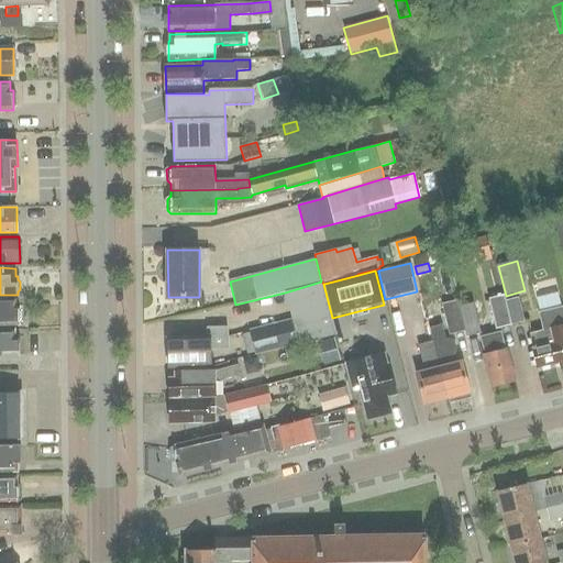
[(296,289),(285,293),(291,320),(298,344),(299,346),(337,337),(332,318),(323,284),(322,282),(321,282),(296,289)]
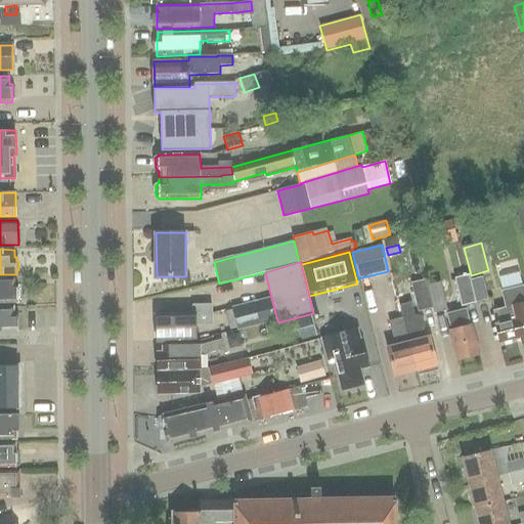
[(476,303),(471,280),(469,274),(453,278),(462,306),(476,303)]
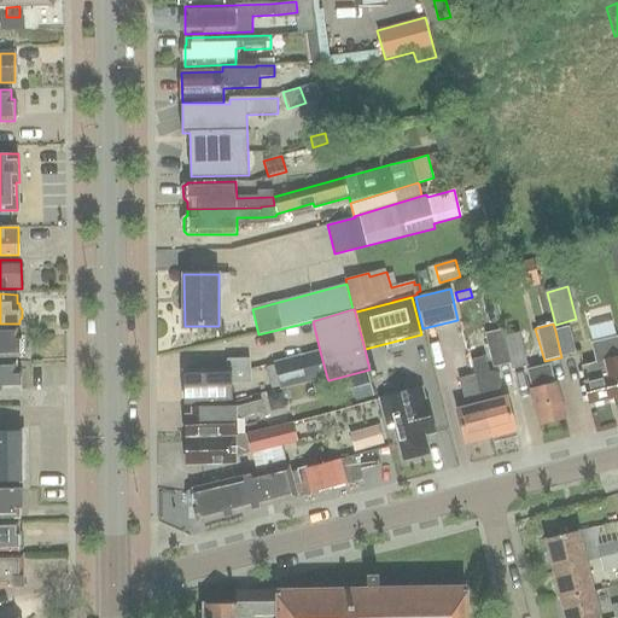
[(576,353),(569,327),(555,331),(561,357),(576,353)]
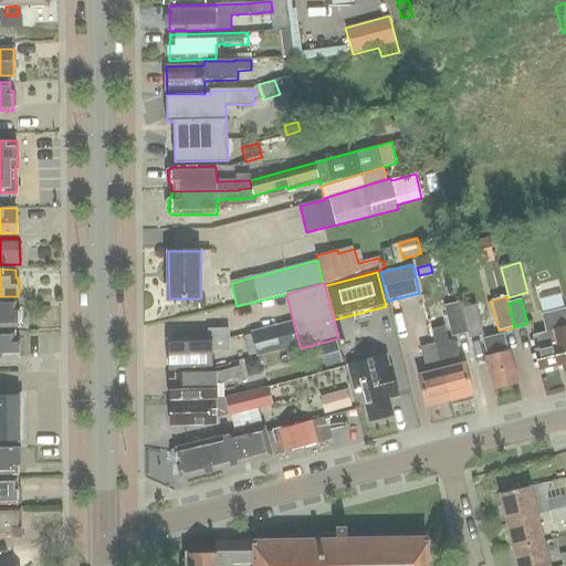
[(0,327),(20,326),(20,308),(17,308),(17,301),(0,301),(0,327)]
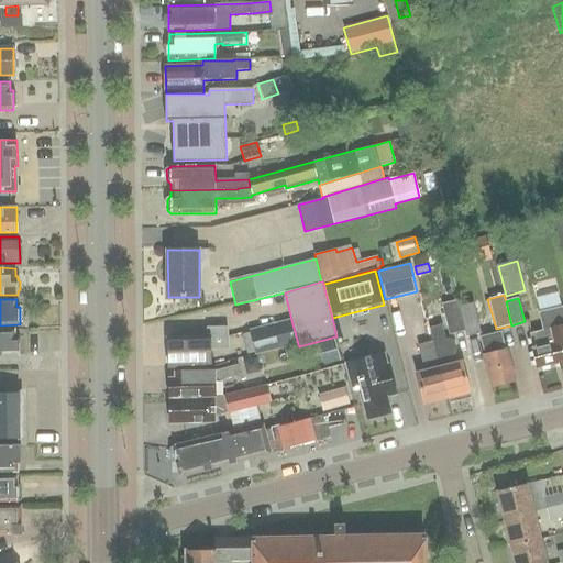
[(465,331),(457,300),(442,305),(450,334),(465,331)]
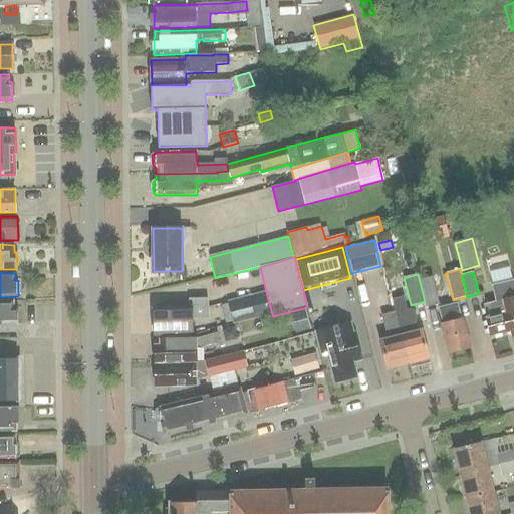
[(486,319),(487,322),(490,336),(510,331),(512,337),(513,336),(513,284),(513,281),(492,286),(496,302),(484,305),(488,318),(486,319)]
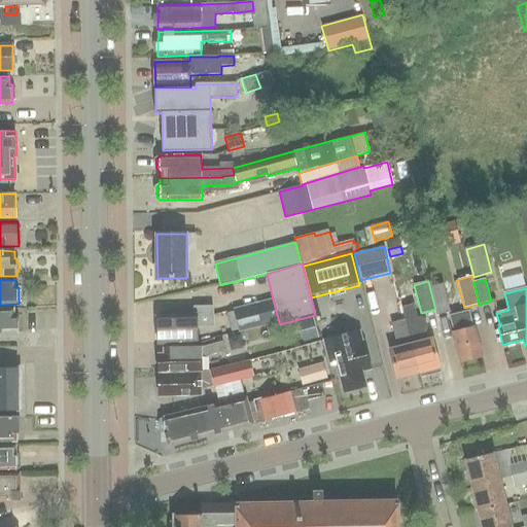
[(273,300),(242,306),(249,329),(279,322),(273,300)]
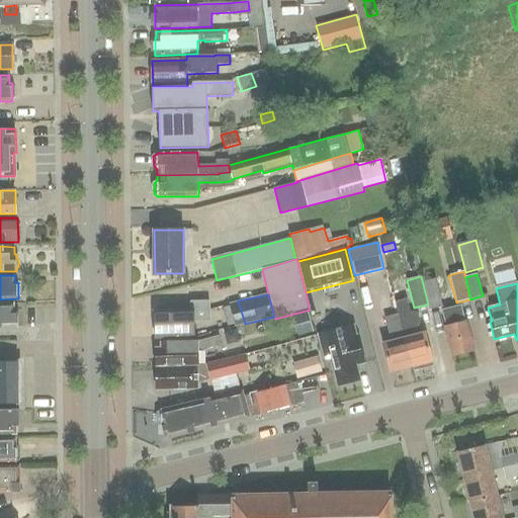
[(395,301),(398,315),(399,315),(402,328),(405,339),(405,338),(412,366),(420,364),(421,369),(433,366),(425,333),(416,336),(414,330),(418,328),(420,324),(420,319),(418,315),(414,312),(411,312),(407,298),(395,301)]
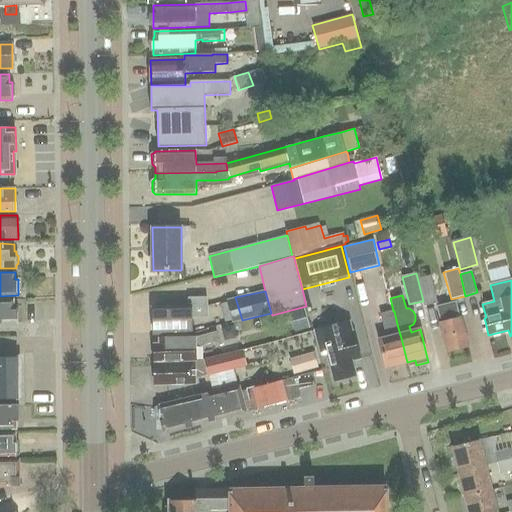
[(188,298),(188,306),(154,306),(154,334),(192,334),(191,318),(208,317),(208,297),(188,298)]
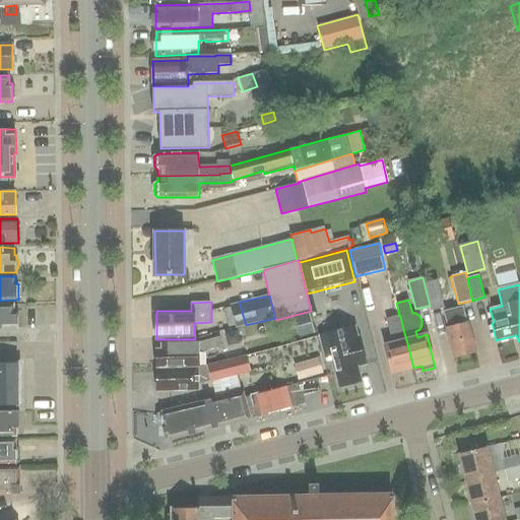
[(0,328),(18,328),(18,311),(14,311),(14,304),(0,304),(0,328)]
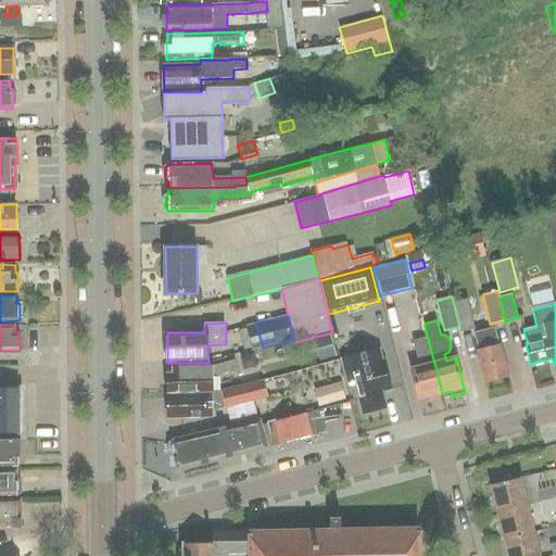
[(497,345),(494,330),(475,335),(479,351),(478,351),(485,382),(508,377),(501,349),(500,345),(497,345)]
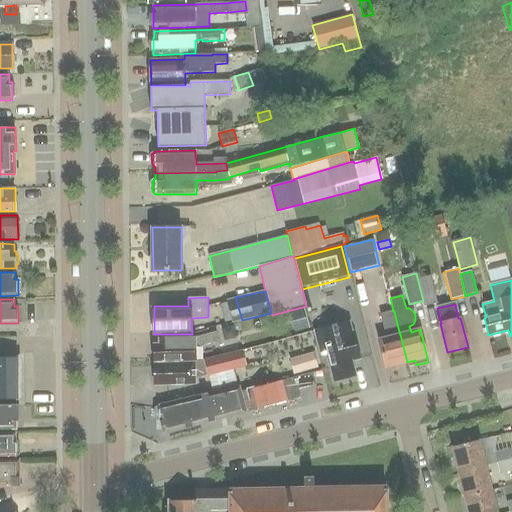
[(309,328),(304,307),(289,311),(294,332),(309,328)]
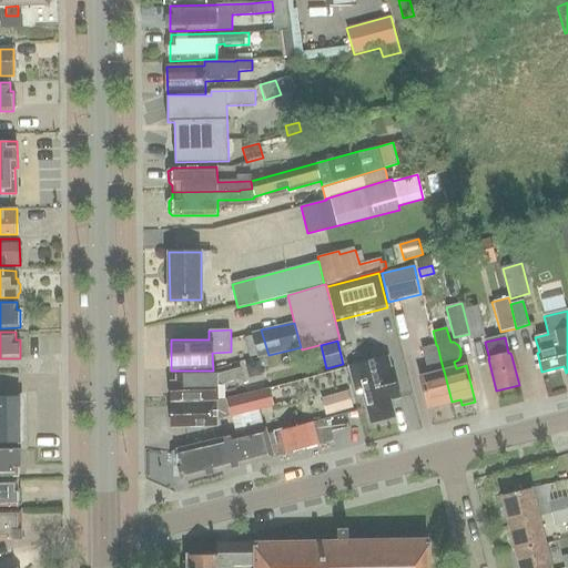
[(444,371),(444,372),(440,359),(437,345),(436,345),(422,348),(428,375),(419,377),(427,408),(452,402),(444,371)]
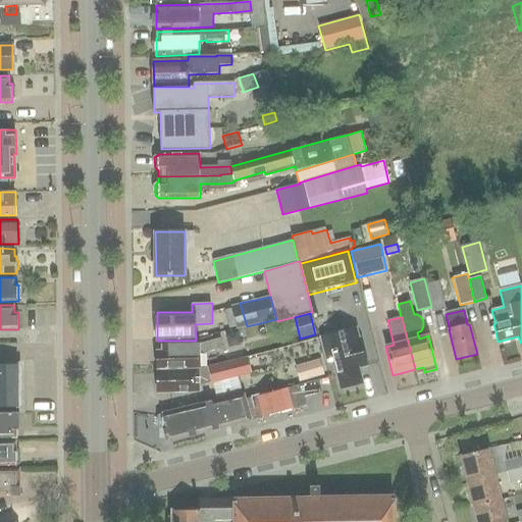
[(359,338),(356,328),(321,336),(326,359),(332,358),(341,388),(362,383),(359,368),(367,366),(360,338),(359,338)]
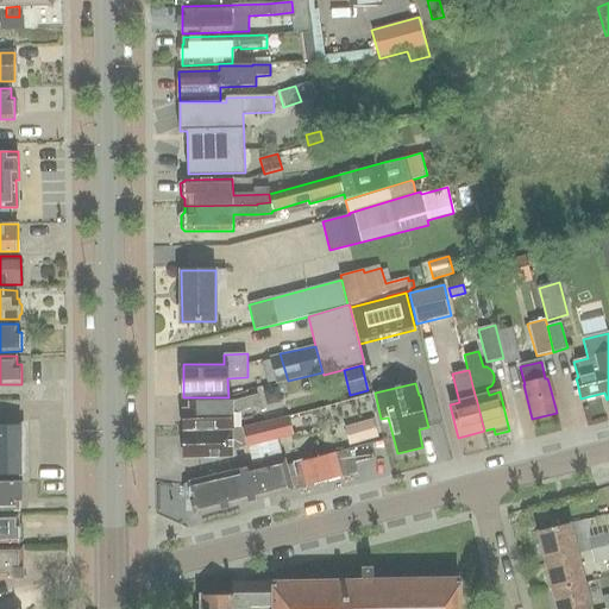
[(281,401),(277,388),(264,391),(267,399),(272,403),(281,401)]
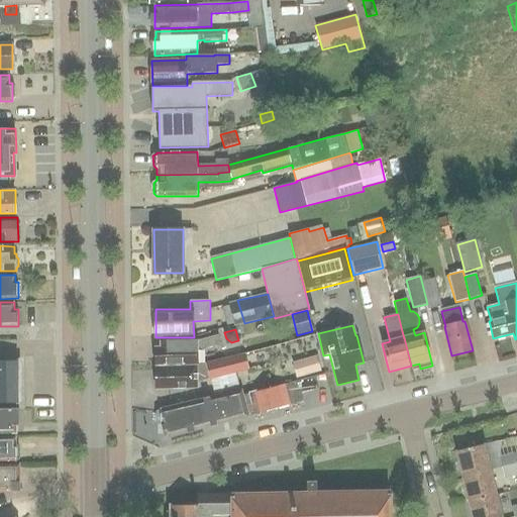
[(219,335),(198,341),(161,341),(161,347),(156,347),(156,366),(199,365),(198,350),(221,344),(219,335)]
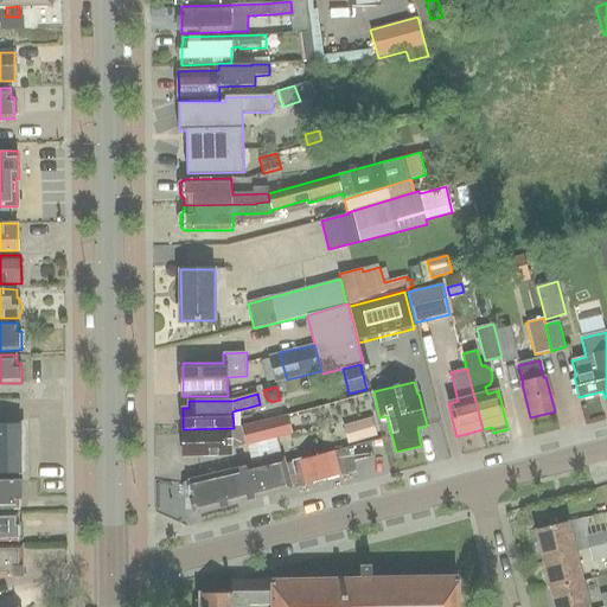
[(246,446),(293,435),(288,415),(242,426),(242,427),(232,428),(232,429),(183,430),(184,452),(190,452),(190,457),(232,457),(232,448),(246,446)]
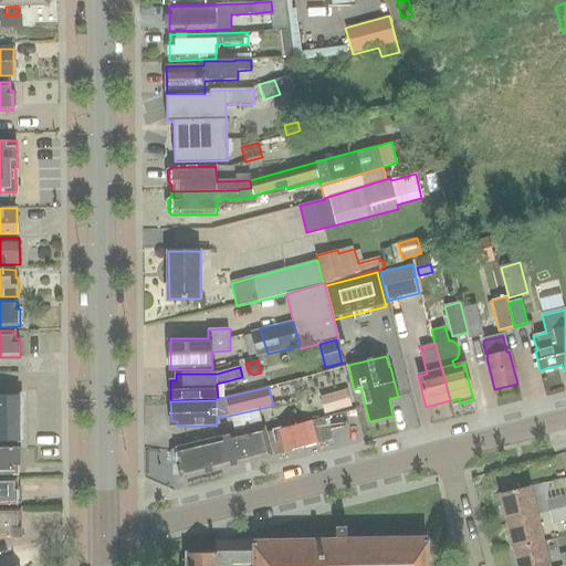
[(324,416),(350,408),(346,391),(320,398),(324,416)]
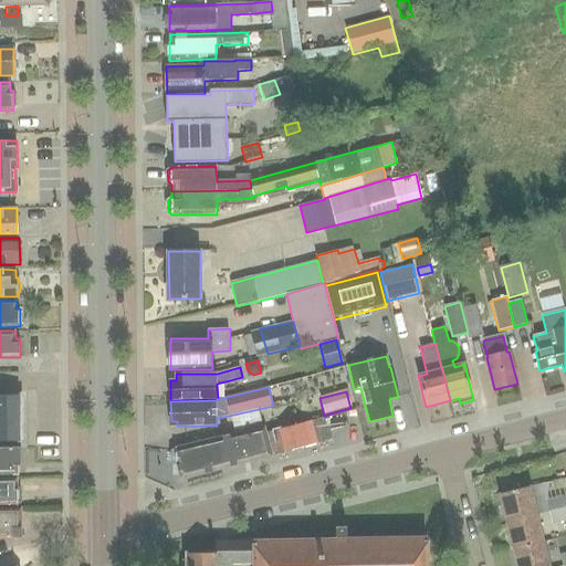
[(0,441),(21,441),(20,396),(0,395),(0,441)]
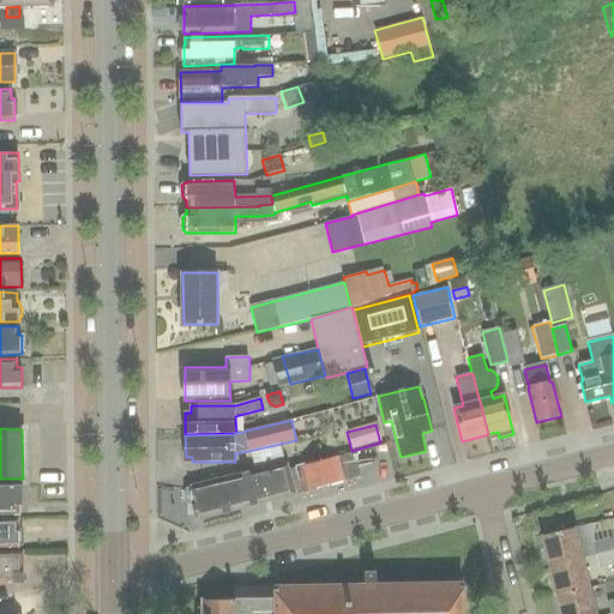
[(309,491),(347,480),(361,476),(357,467),(378,461),(374,447),(299,468),(296,462),(191,486),(186,489),(186,499),(191,501),(196,518),(202,519),(251,506),(263,503),(295,494),(309,489),(309,491)]
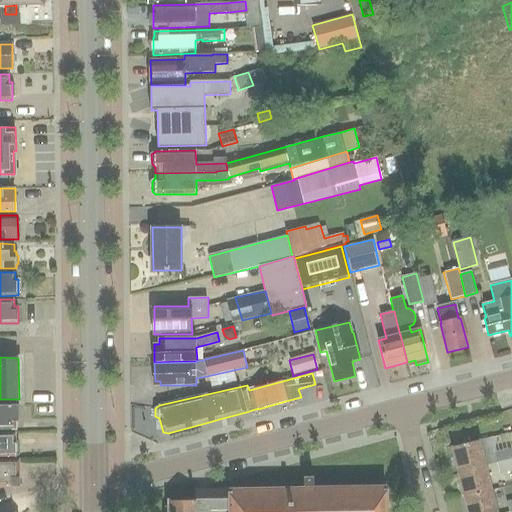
[(19,420),(19,419),(19,405),(0,405),(0,429),(16,429),(16,422),(17,422),(18,421),(19,421),(19,420)]
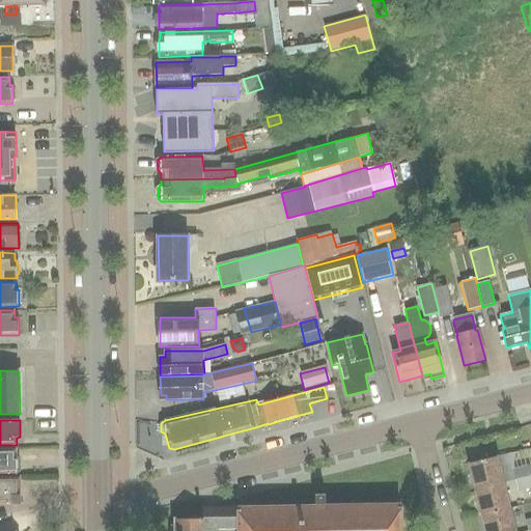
[(0,473),(18,474),(17,448),(0,448),(0,473)]
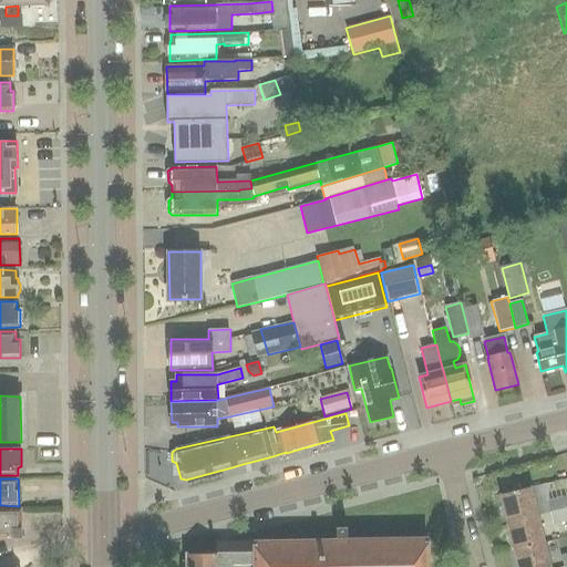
[(566,507),(566,495),(535,503),(531,487),(500,495),(507,523),(537,516),(550,513),(566,507)]
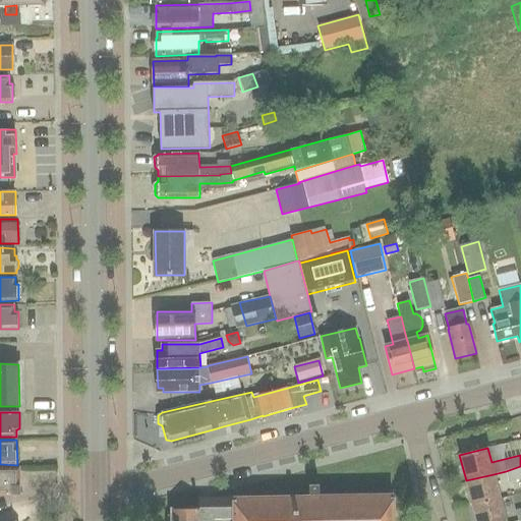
[(520,478),(520,466),(506,471),(509,482),(520,478)]
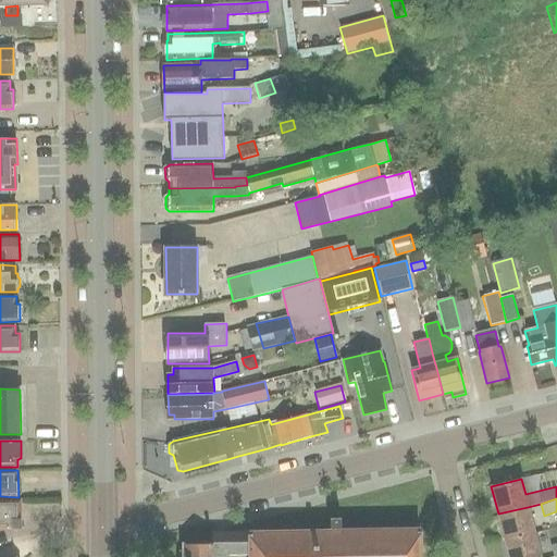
[(0,528),(22,528),(21,500),(0,499),(0,528)]
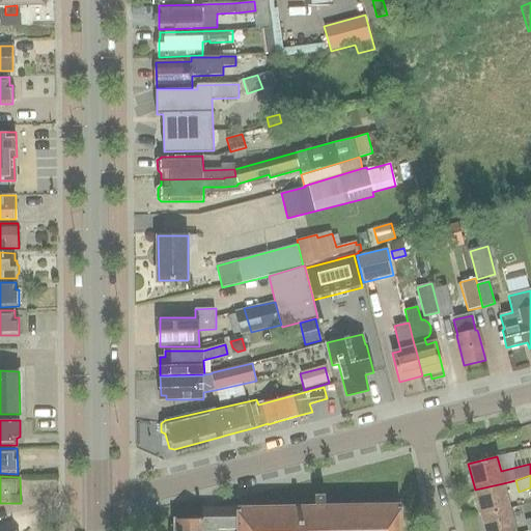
[(510,508),(503,483),(475,490),(481,515),(510,508)]
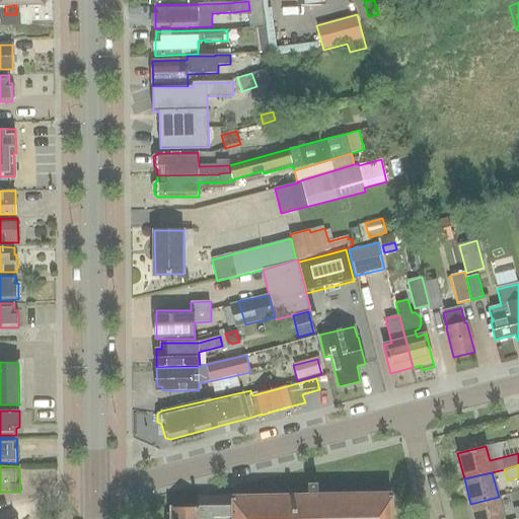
[(391,518),(391,491),(389,492),(389,494),(318,495),(318,483),(308,484),(308,496),(198,498),(199,507),(197,507),(171,508),(171,518),(391,518)]
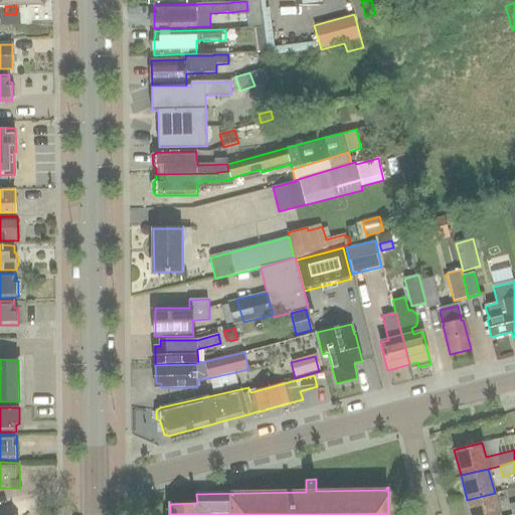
[(499,514),(495,493),(467,500),(470,514),(499,514)]
